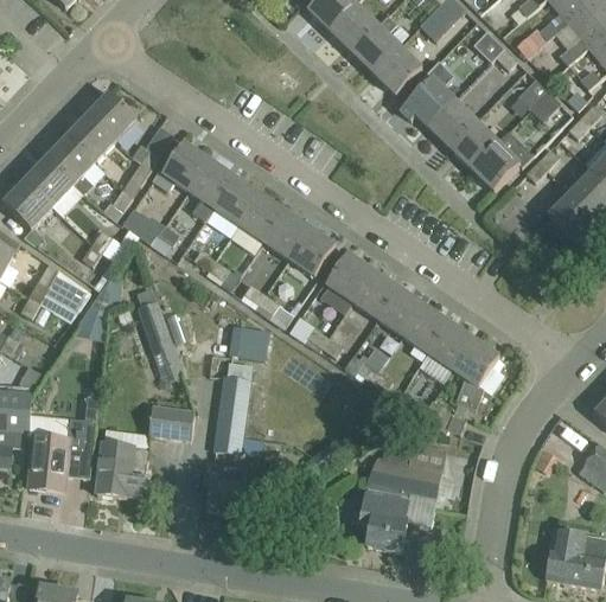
[(317,0),(307,10),(330,32),(357,5),(361,0),(317,0)]
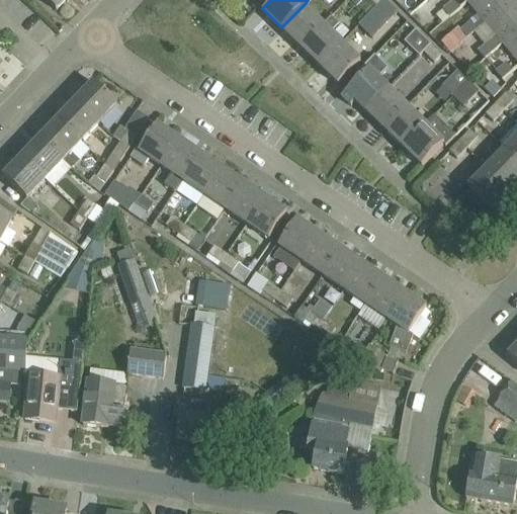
[(380,0),(376,4),(357,22),(371,36),(398,9),(386,0),(380,0)]
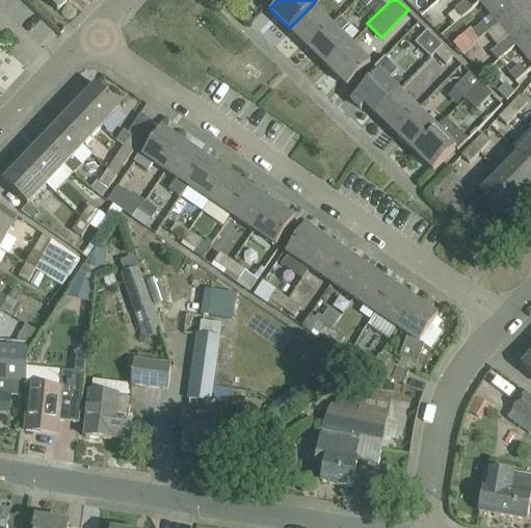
[(463,0),(456,6),(462,14),(472,6),(468,0),(463,0)]
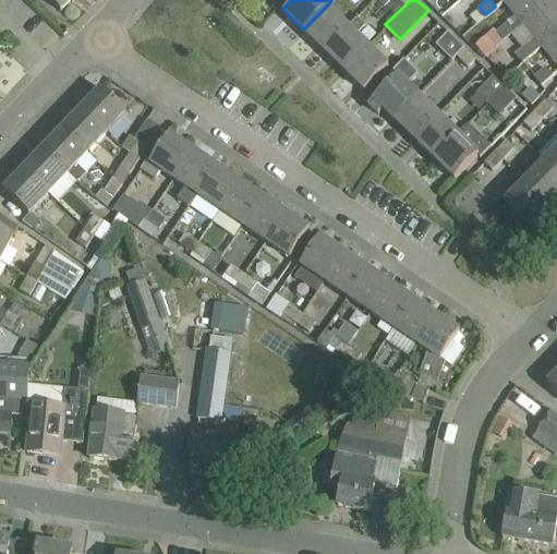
[(507,0),(522,20),(546,0),(507,0)]
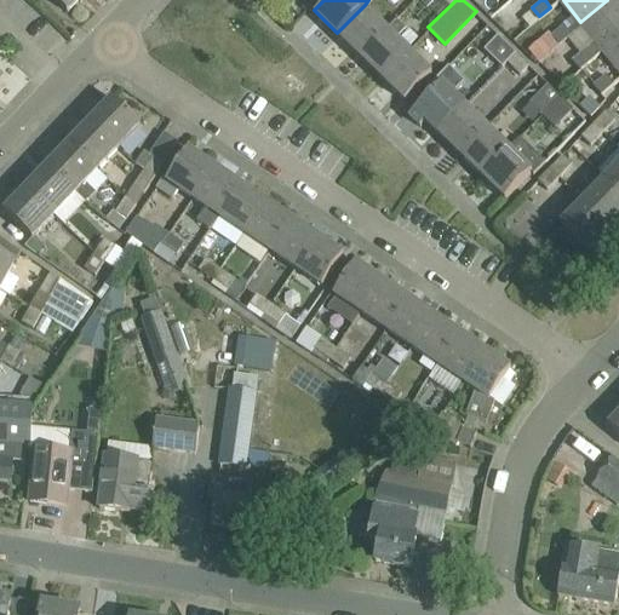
[(618,1),(617,0),(607,0),(580,22),(594,38),(572,56),(573,57),(572,58),(579,68),(589,59),(588,59),(602,47),(618,33),(618,1)]
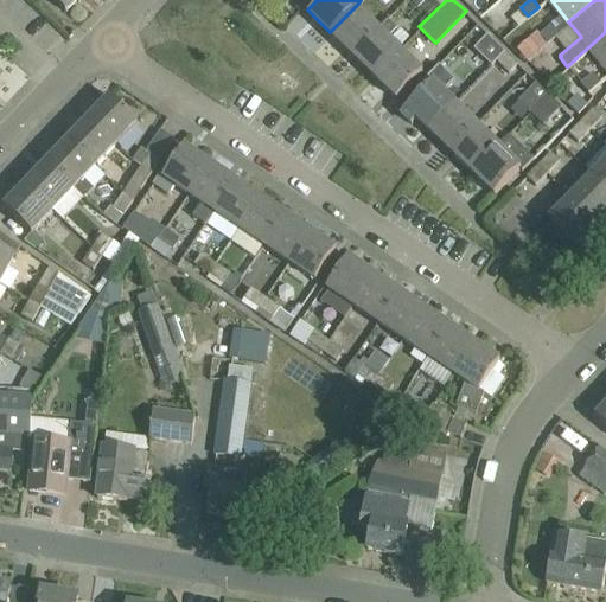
[(357,5),(330,32),(351,53),(378,25),(357,5)]
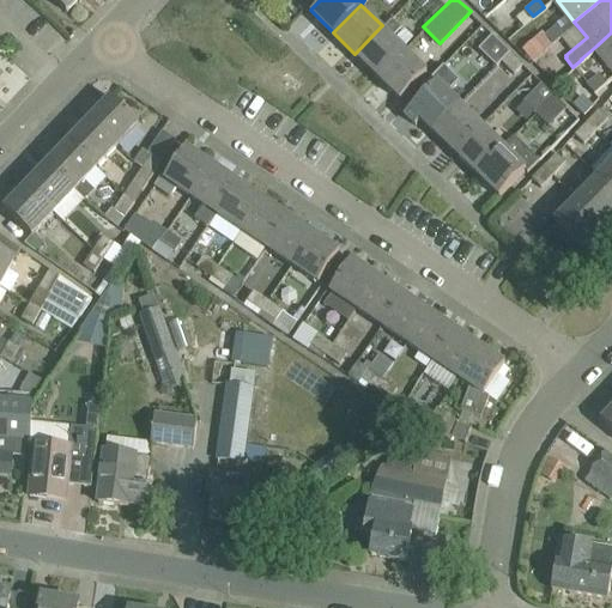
[(377,76),(404,48),(392,35),(401,25),(391,16),(382,25),(355,54),(377,76)]
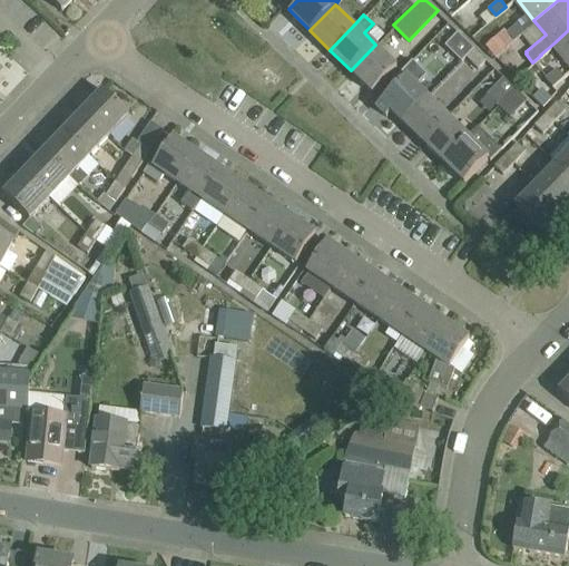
[(424,49),(442,27),(433,20),(415,41),(424,49)]
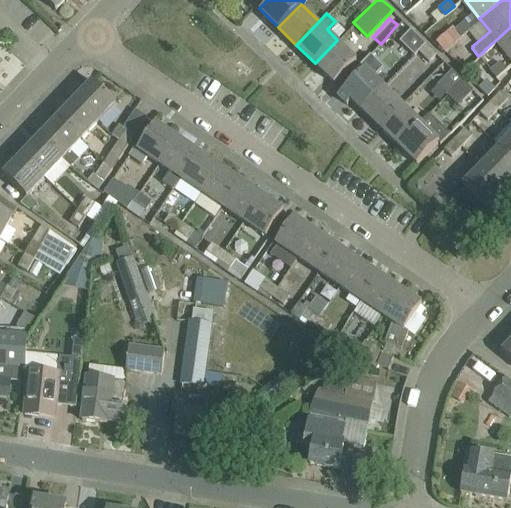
[(471,25),(464,18),(455,26),(461,33),(471,25)]
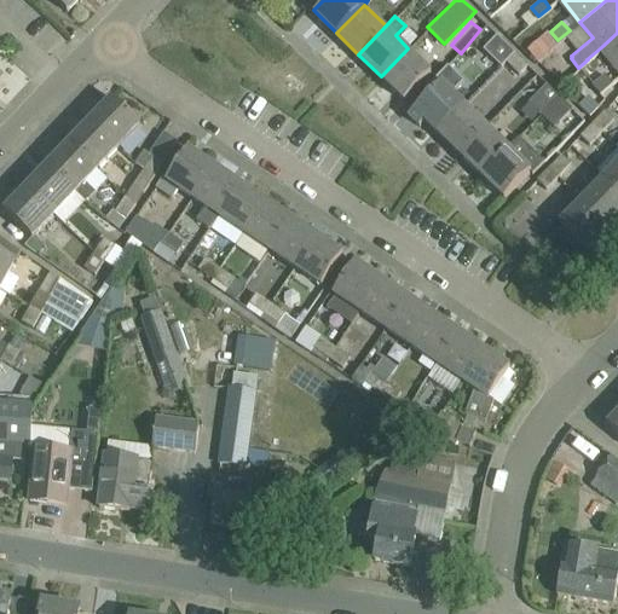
[(617,33),(601,47),(617,67),(617,33)]
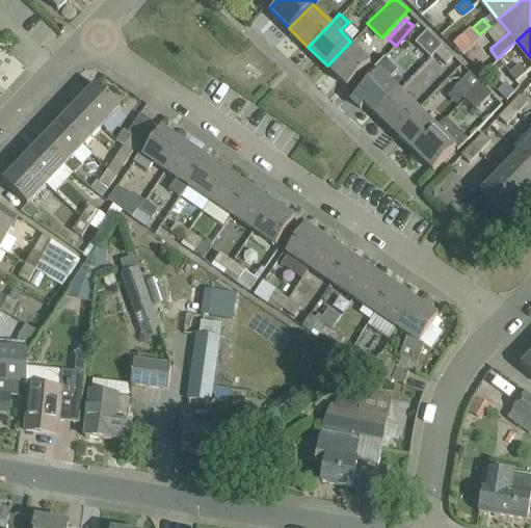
[(430,54),(433,50),(441,43),(426,29),(415,41),(430,54)]
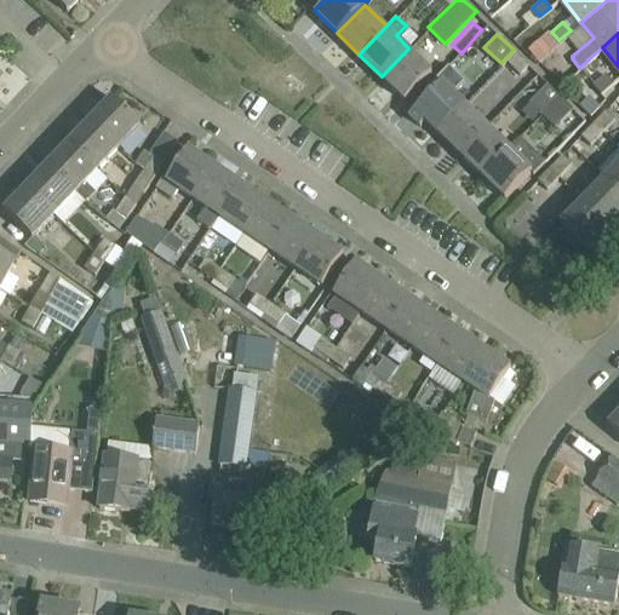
[(431,70),(408,49),(382,76),(403,98),(431,70)]
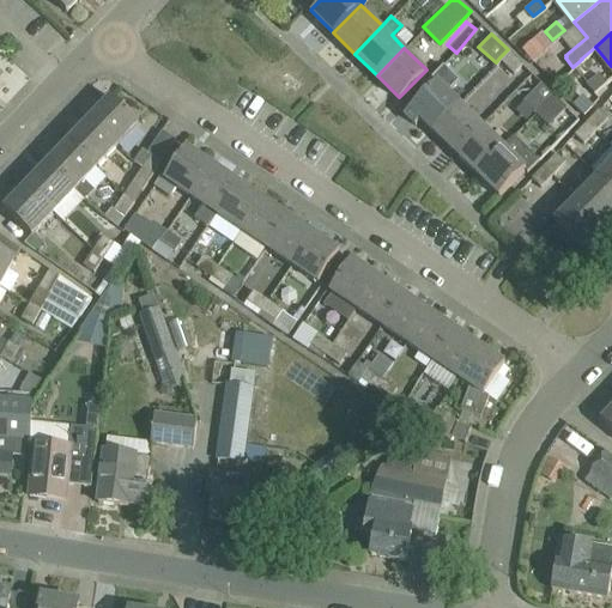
[(522,62),(508,49),(500,58),(514,72),(522,62)]
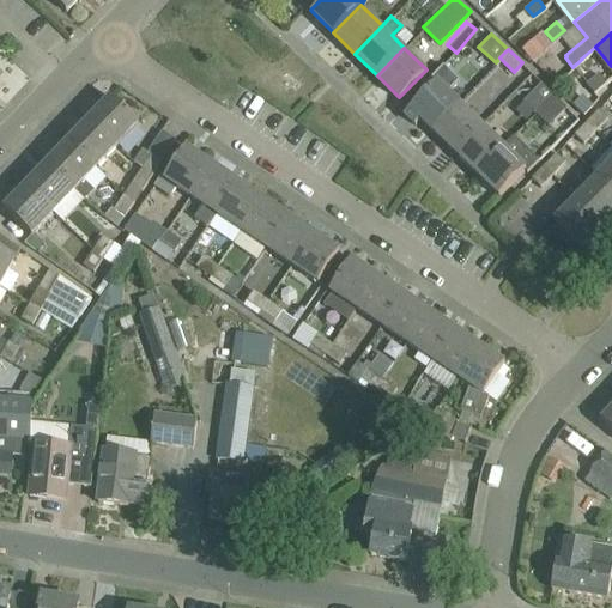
[(419,117),(432,129),(459,102),(447,90),(459,78),(442,62),(419,86),(424,91),(404,113),(413,122),(419,117)]
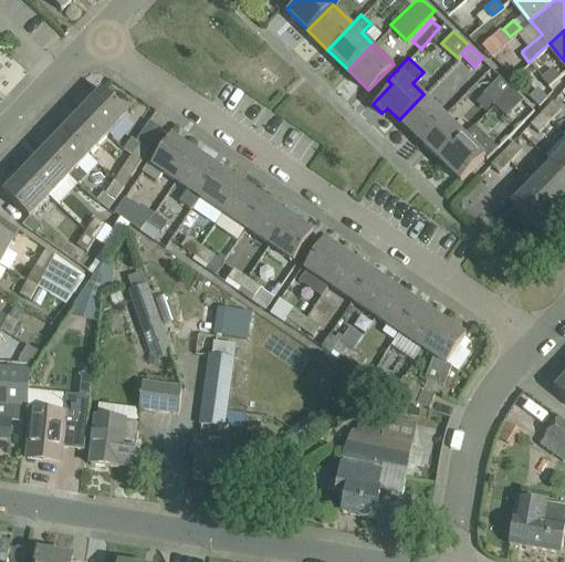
[(560,74),(553,66),(542,75),(550,83),(560,74)]
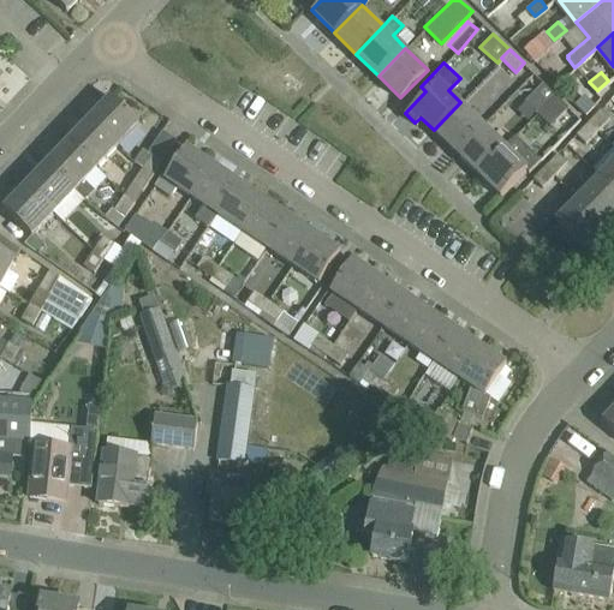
[(524,100),(537,112),(555,94),(542,81),(524,100)]
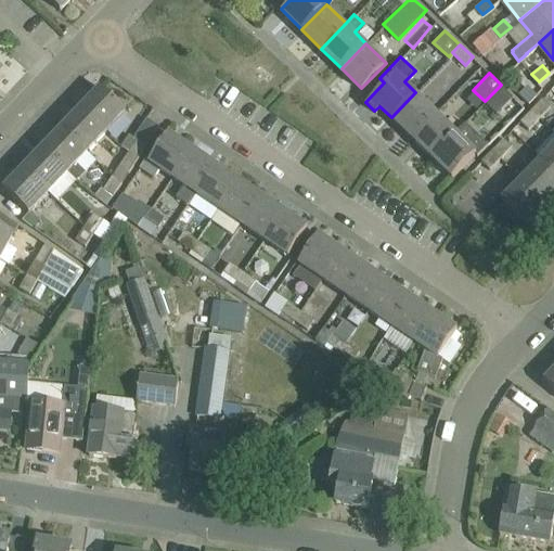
[(527,84),(518,92),(528,102),(537,93),(527,84)]
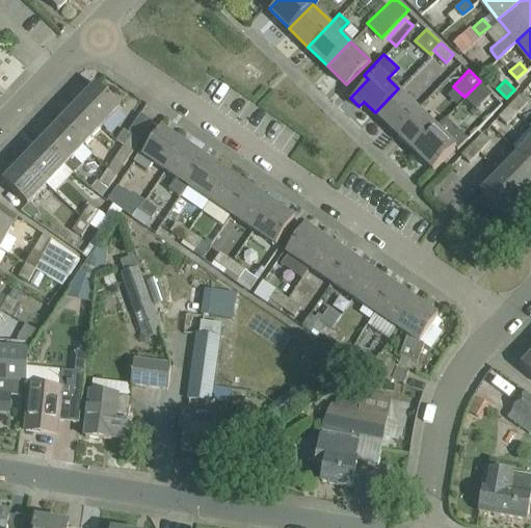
[(77,101),(101,124),(120,104),(96,81),(77,101)]
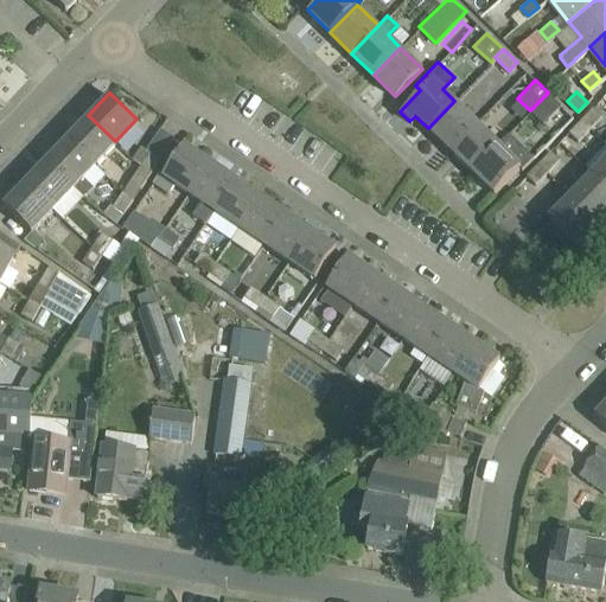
[(561,104),(548,93),(530,110),(543,122),(561,104)]
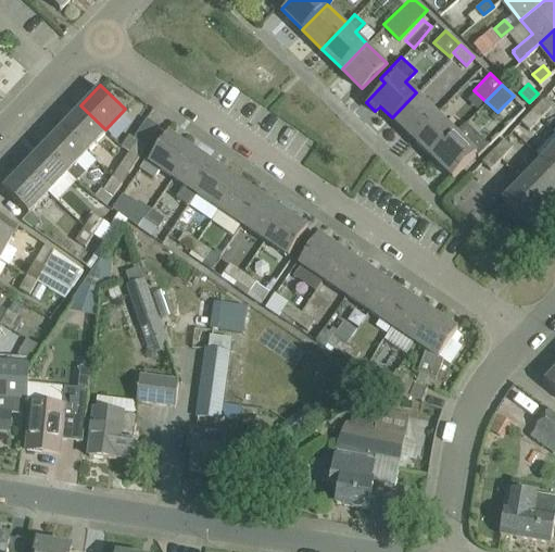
[(416,92),(392,117),(412,137),(436,111),(416,92)]
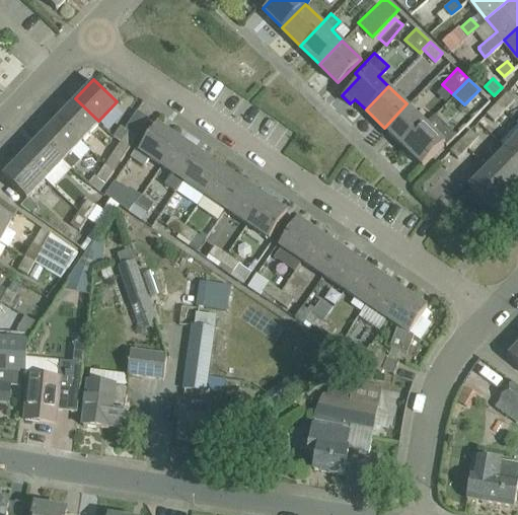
[(506,90),(496,101),(504,108),(514,98),(506,90)]
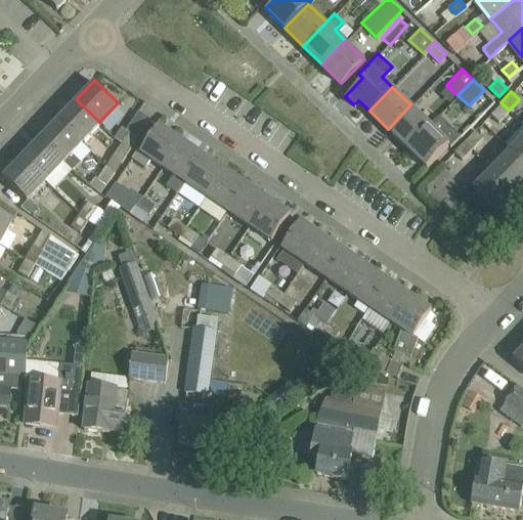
[(99,122),(76,99),(57,119),(81,141),(99,122)]
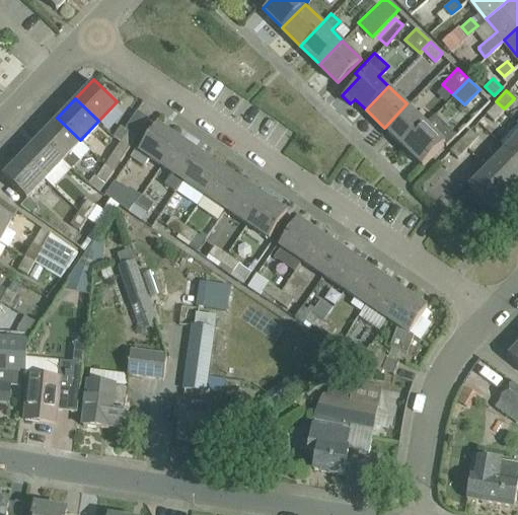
[(504,108),(496,101),(486,112),(493,120),(504,108)]
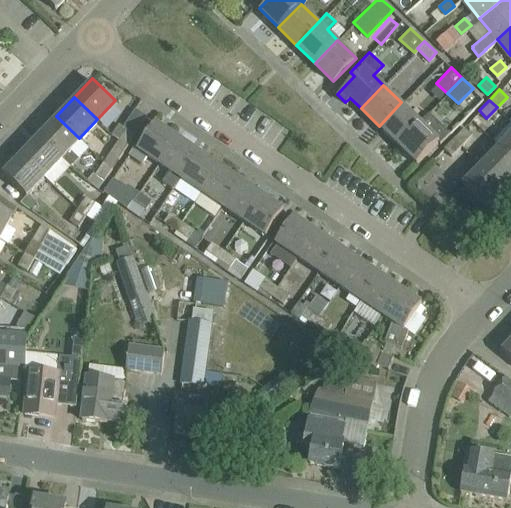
[(401,102),(379,126),(397,144),(420,120),(401,102)]
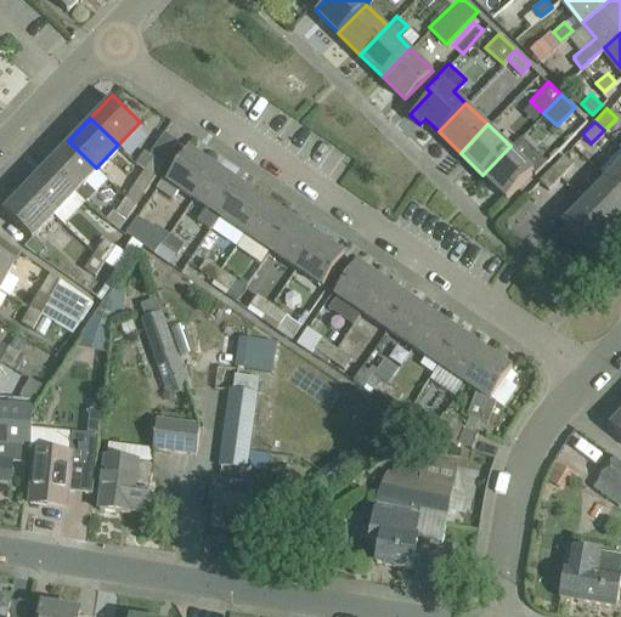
[(68,141),(46,163),(74,190),(85,199),(94,191),(84,181),(96,168),(68,141)]
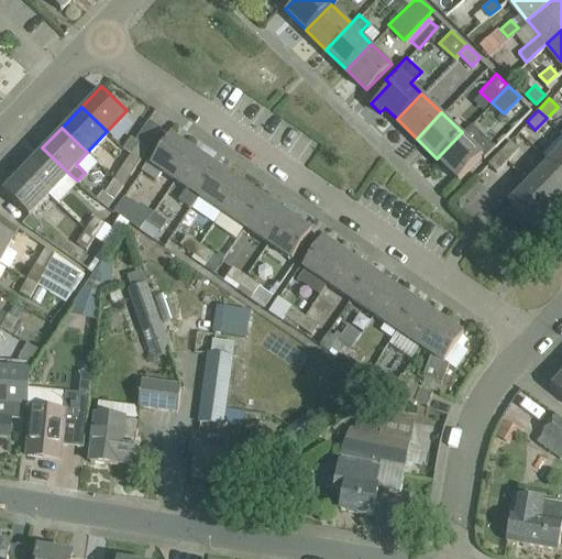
[(462,132),(437,159),(458,178),(481,154),(483,156),(494,145),(482,133),(472,143),(462,132)]
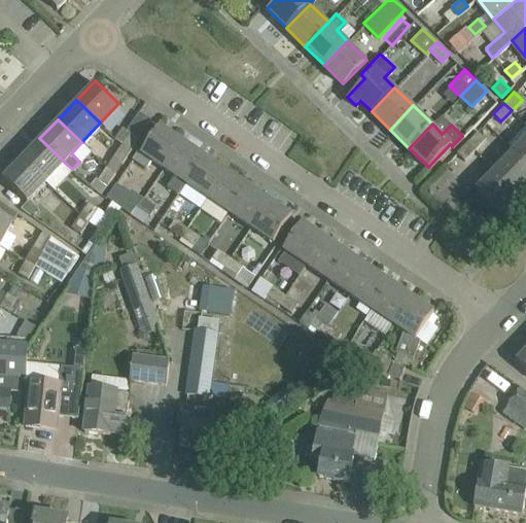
[(164,167),(182,140),(159,125),(141,150),(138,148),(132,158),(145,167),(151,159),(164,167)]
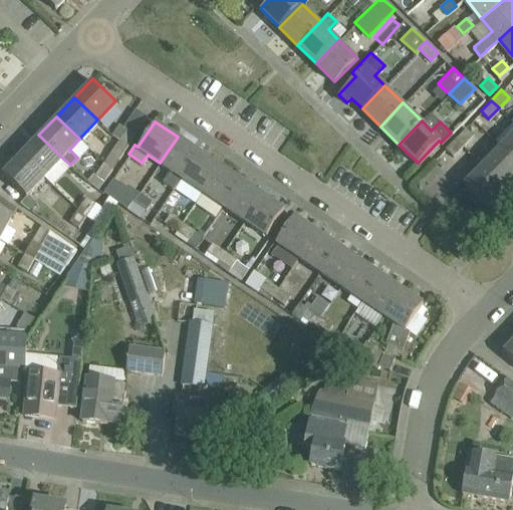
[(110,133),(118,139),(127,145),(135,134),(117,122),(110,133)]
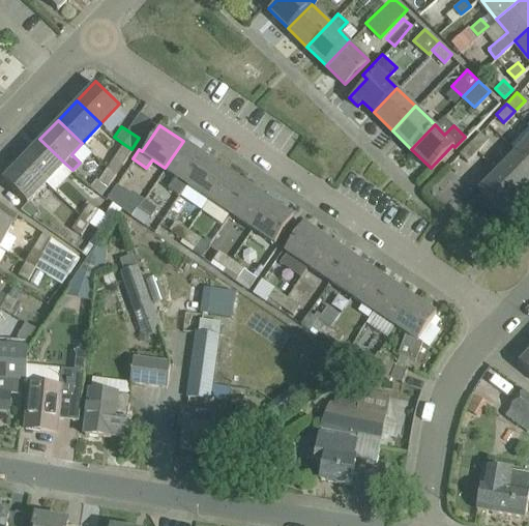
[(469,142),(477,149),(489,139),(480,130),(469,142)]
